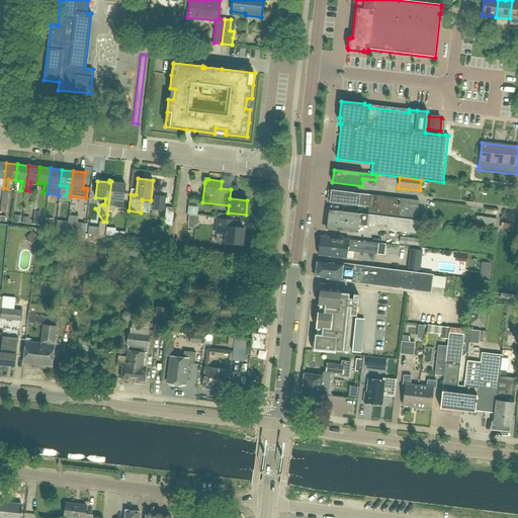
[(113,183),(114,181),(111,181),(107,214),(109,214),(116,207),(122,208),(125,184),(113,183)]
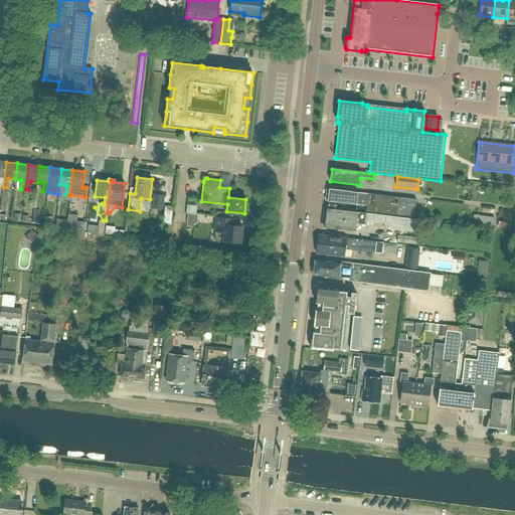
[(368,194),(351,192),(329,189),(328,202),(350,204),(366,206),(365,212),(414,218),(416,200),(368,194)]
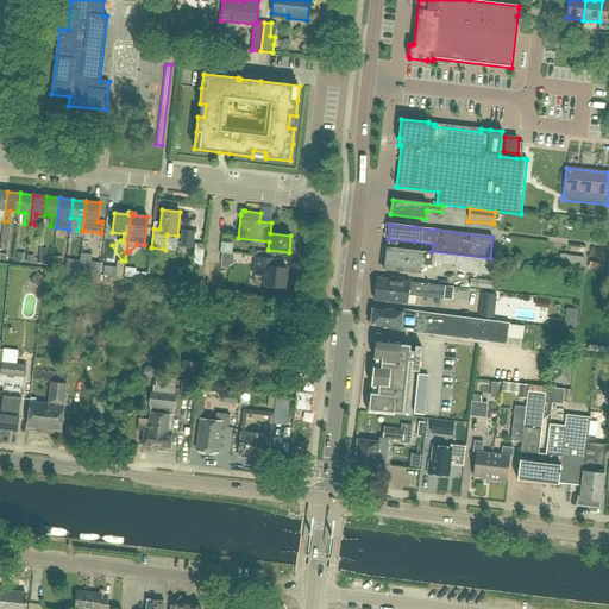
[(194,249),(195,231),(182,230),(181,246),(194,249)]
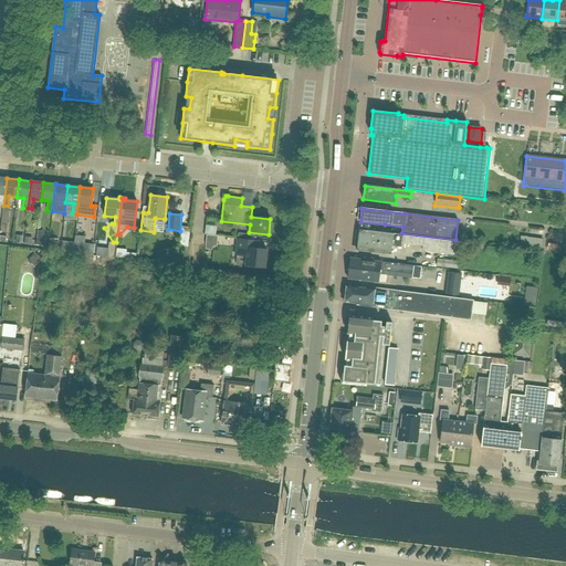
[(181,244),(187,245),(189,228),(182,227),(180,245),(181,245),(181,244)]
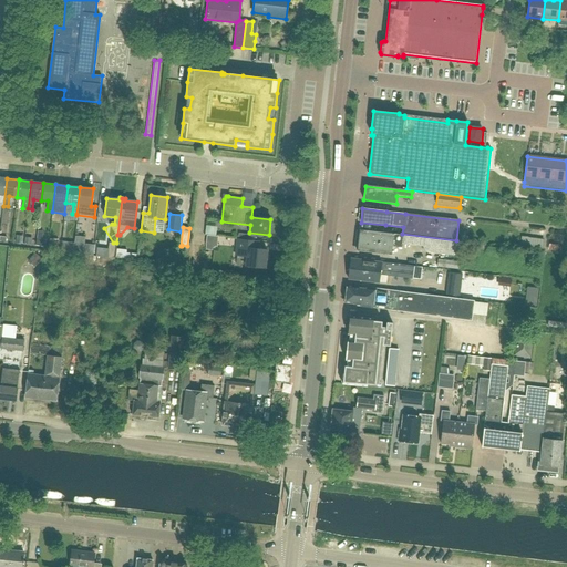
[(455,256),(457,241),(403,236),(403,235),(359,230),(357,251),(392,256),(393,247),(401,248),(402,244),(423,247),(426,253),(455,256)]
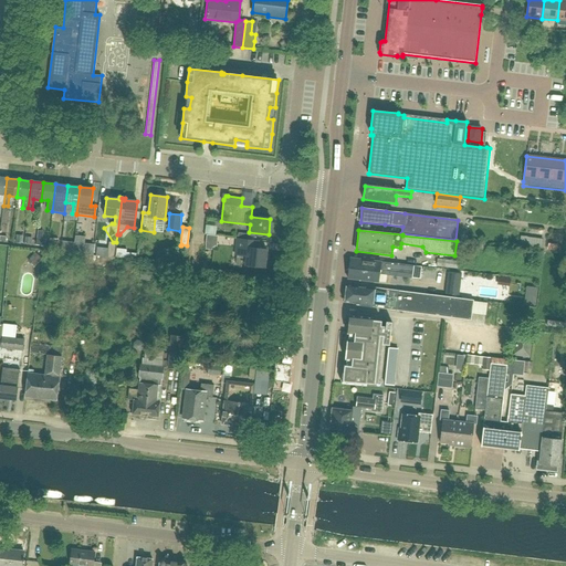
[(75,236),(73,253),(93,255),(94,244),(85,243),(85,237),(75,236)]
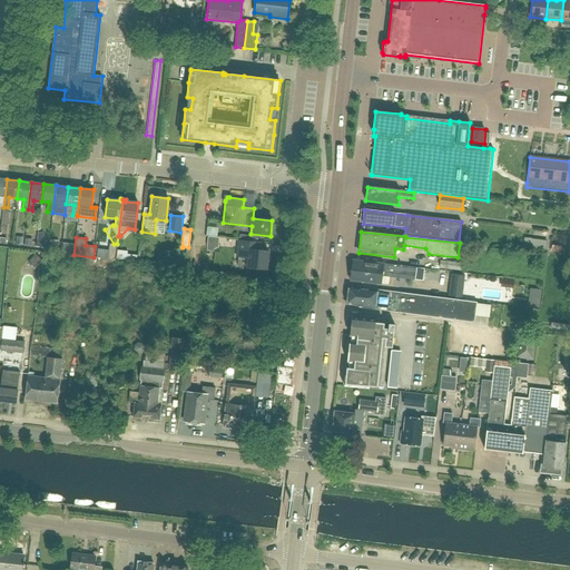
[(547,241),(524,238),(523,248),(546,251),(547,241)]
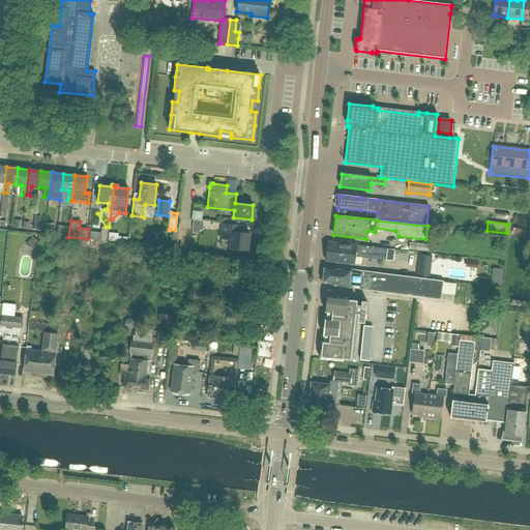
[(248,251),(251,234),(241,233),(242,226),(222,224),(221,239),(231,240),(230,248),(248,251)]
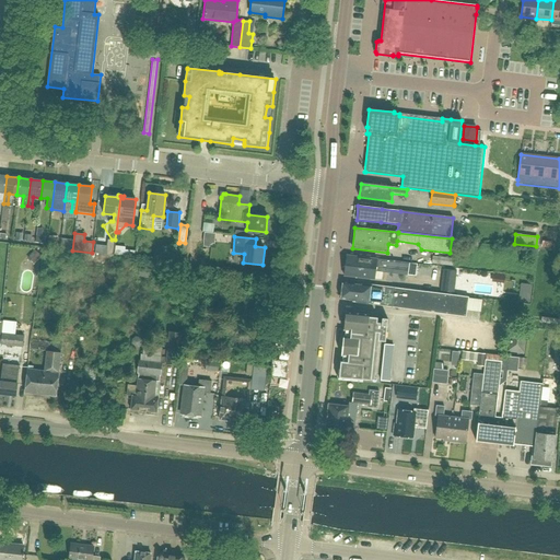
[(60,240),(59,249),(72,251),(72,242),(60,240)]
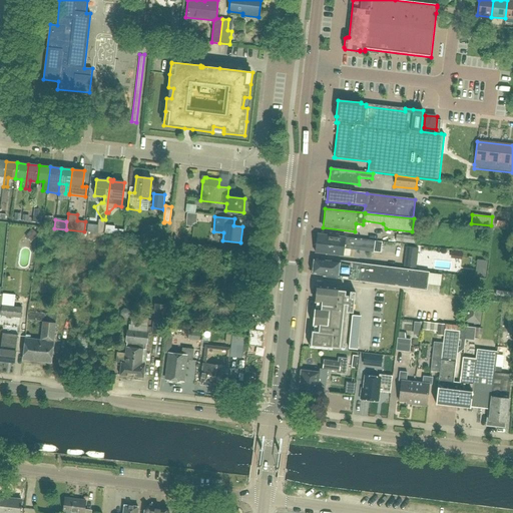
[(115,226),(106,225),(105,232),(123,234),(124,230),(114,229),(115,226)]
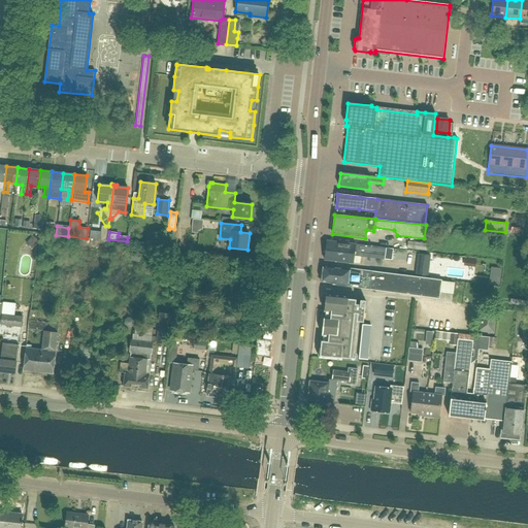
[(32,237),(27,242),(33,248),(38,242),(32,237)]
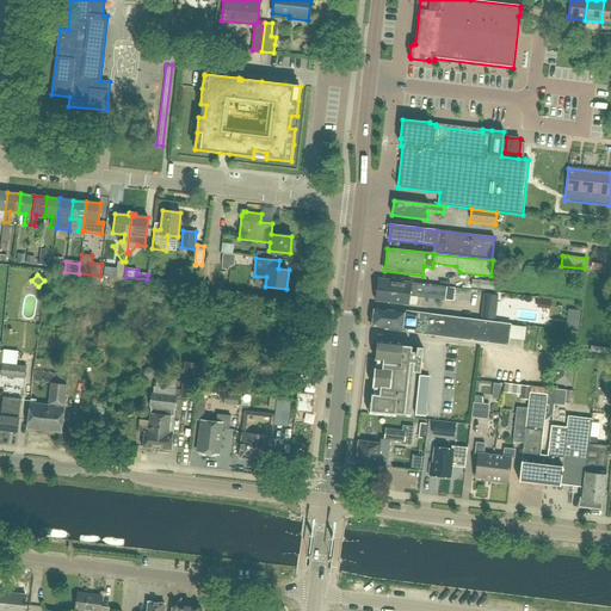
[(454,301),(455,288),(446,287),(377,278),(375,301),(408,304),(409,296),(454,301)]
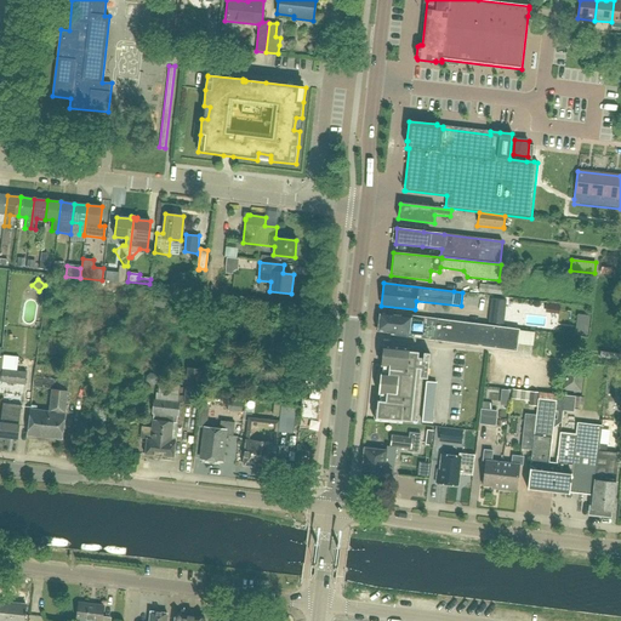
[(502,295),(503,286),(480,284),(479,292),(502,295)]
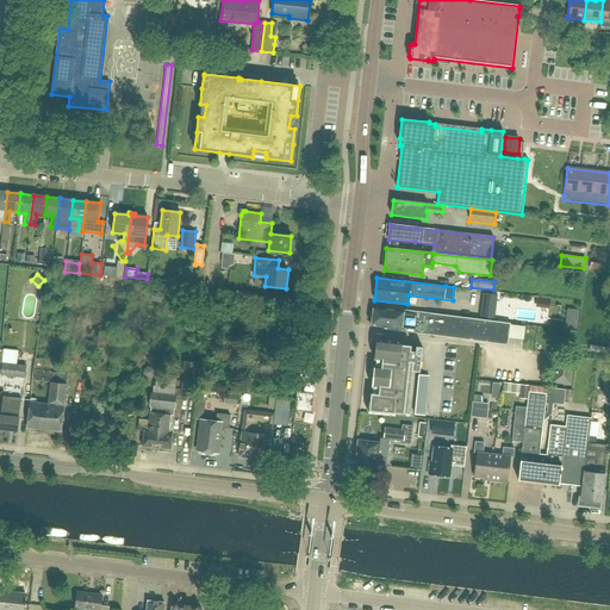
[(495,318),(498,296),(483,293),(480,317),(495,318)]
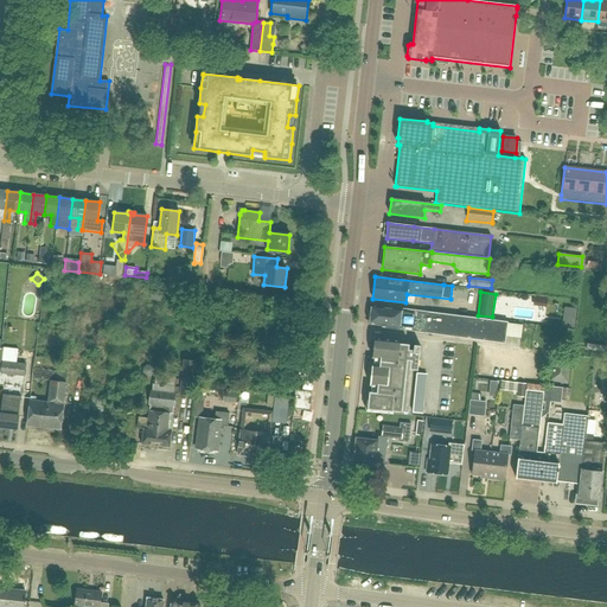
[(540,319),(541,307),(511,304),(510,315),(540,319)]
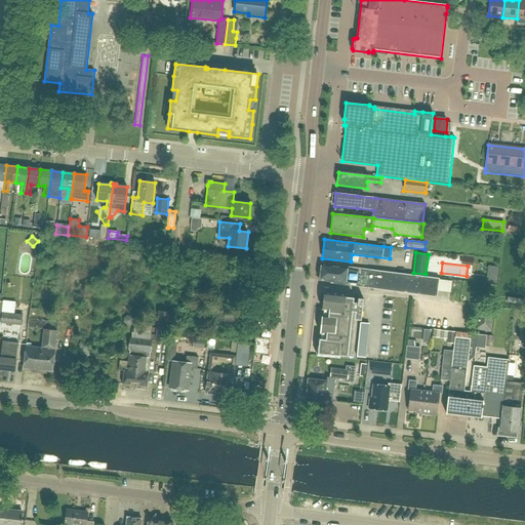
[(347,268),(321,265),(320,280),(328,281),(328,282),(334,283),(334,284),(391,291),(394,273),(347,267),(347,268)]
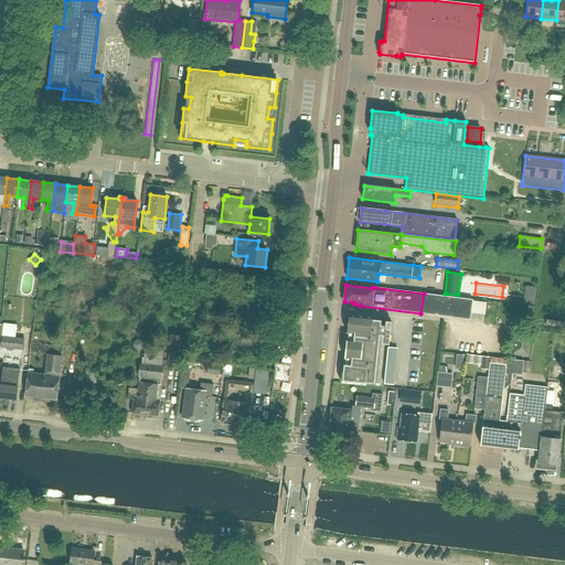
[(439,296),(424,294),(420,313),(425,315),(437,316),(439,296)]
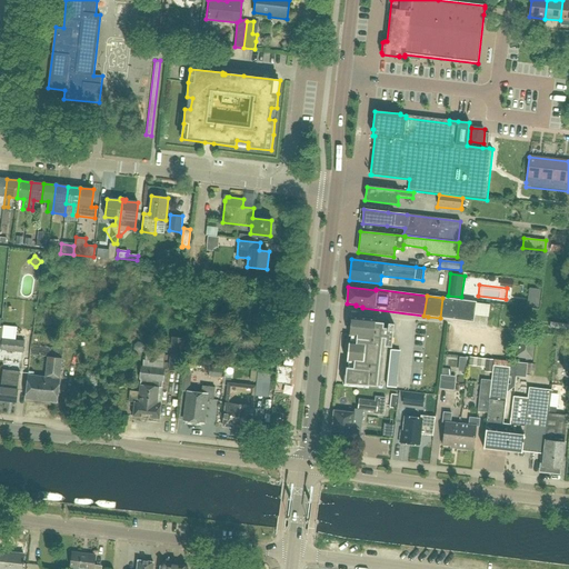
[(527,296),(526,306),(538,307),(539,298),(527,296)]
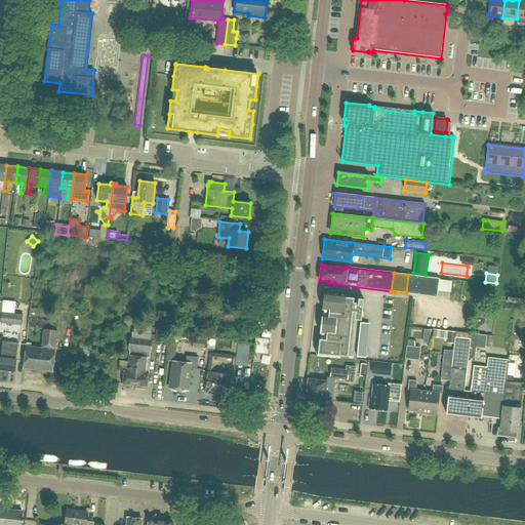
[(420,295),(423,277),(418,276),(408,275),(406,293),(420,295)]
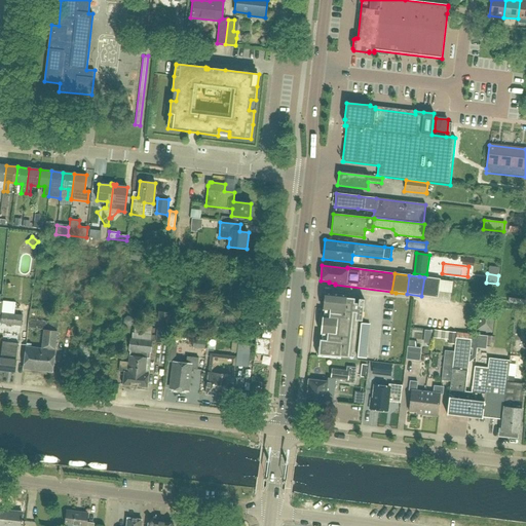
[(440,279),(424,277),(421,296),(438,298),(440,279)]
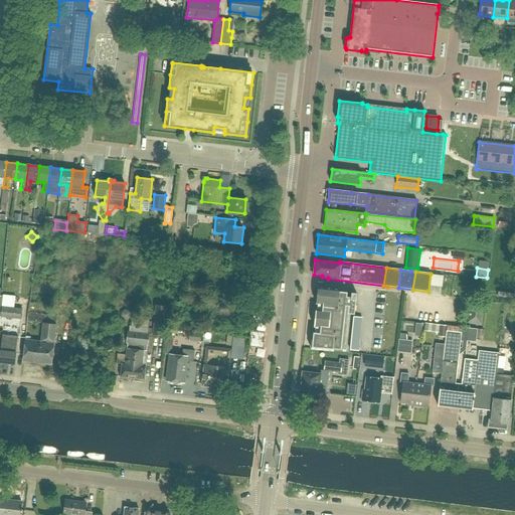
[(316,327),(321,328),(320,333),(316,333),(314,333),(314,334),(318,334),(317,340),(314,340),(314,339),(313,339),(313,342),(311,342),(310,347),(312,347),(312,349),(333,351),(333,349),(341,350),(346,306),(349,306),(348,314),(355,315),(357,294),(352,293),(351,298),(347,297),(347,293),(339,292),(340,291),(340,290),(338,290),(335,289),(333,289),(330,289),(328,289),(325,288),(323,288),(320,288),(318,288),(318,289),(318,295),(317,297),(317,303),(317,304),(323,305),(323,310),(317,309),(316,309),(314,328),(315,328),(315,327),(316,327)]
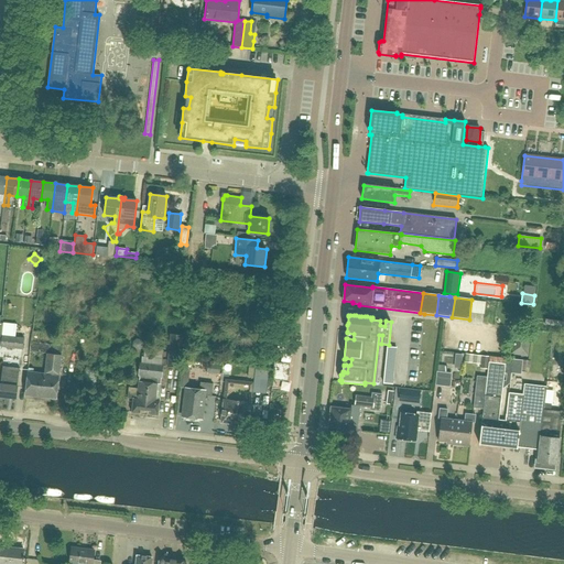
[(23,350),(24,338),(15,337),(17,325),(3,323),(1,347),(23,350)]
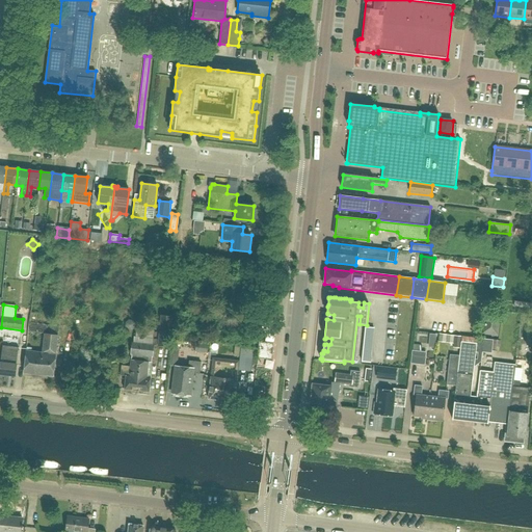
[(497,335),(499,315),(485,314),(483,334),(497,335)]
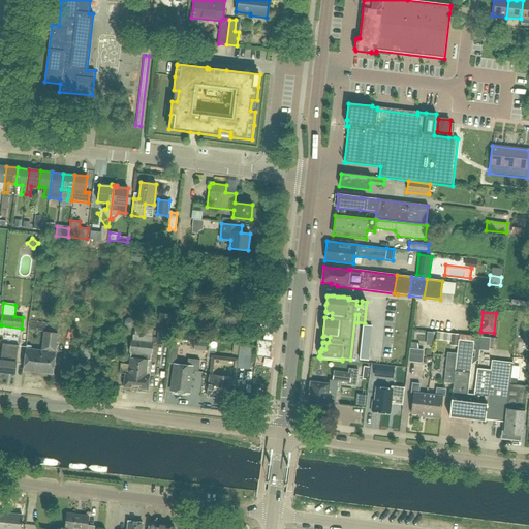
[(167,345),(170,315),(160,313),(157,344),(167,345)]
